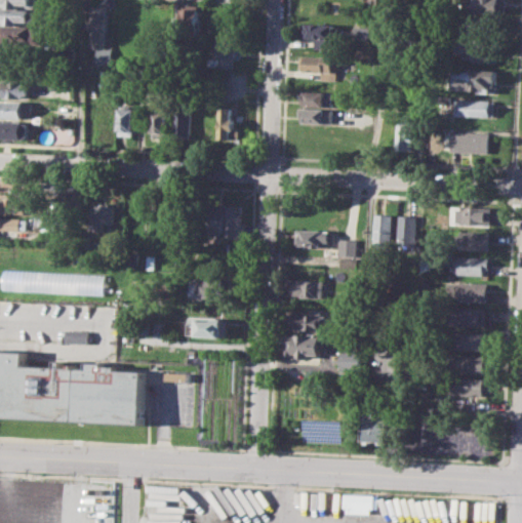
[(0,0),(33,0),(33,8),(0,7),(0,0)]
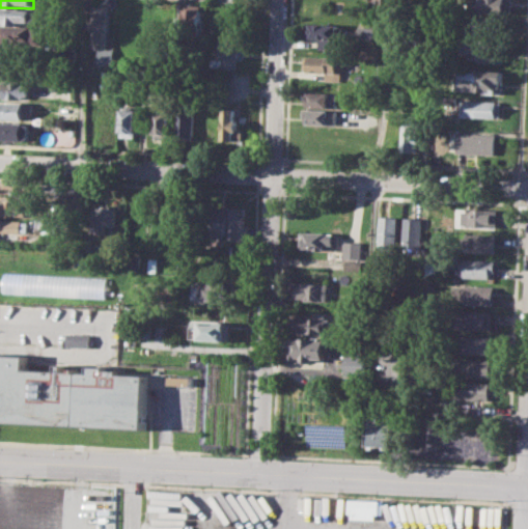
[(478,0),(510,0),(510,15),(478,12),(478,0)]
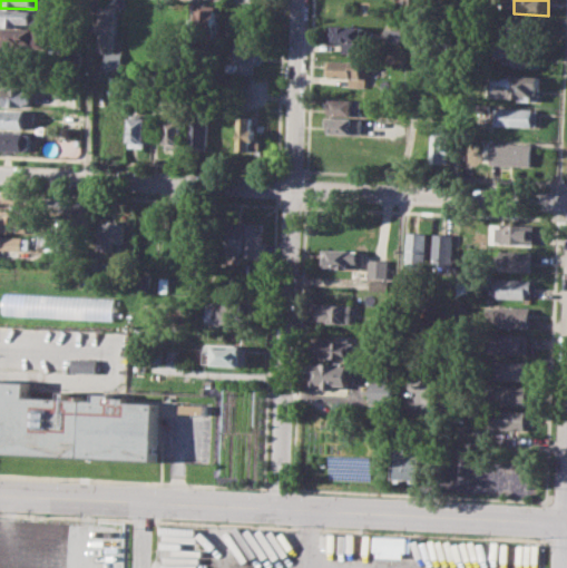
[(195,6),(214,7),(213,25),(194,23),(195,6)]
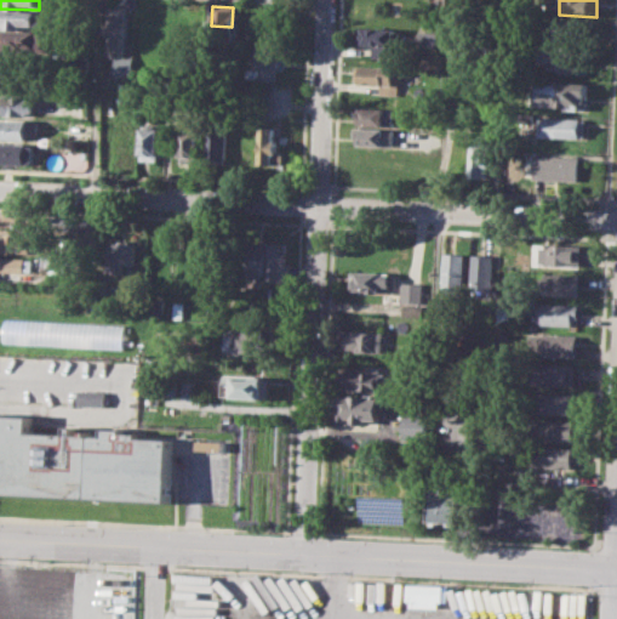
[(107,9),(125,10),(121,58),(131,58),(131,78),(112,77),(113,58),(104,57),(107,9)]
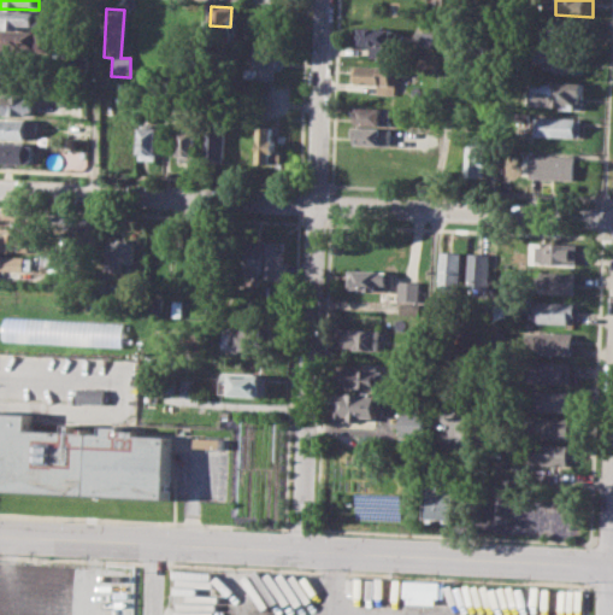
[(0,12),(41,13),(40,31),(0,29),(0,12)]
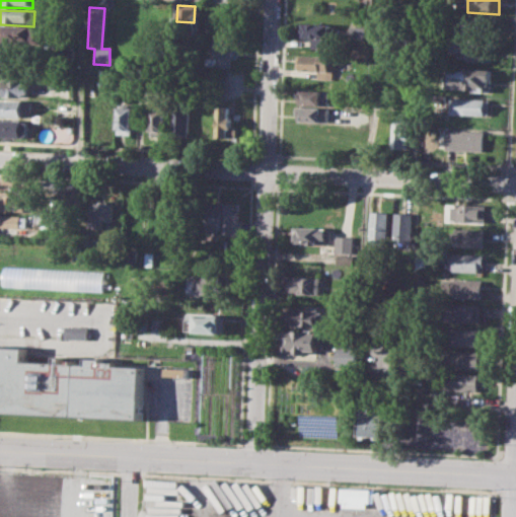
[(463,17),(497,19),(496,35),(462,33),(463,17)]
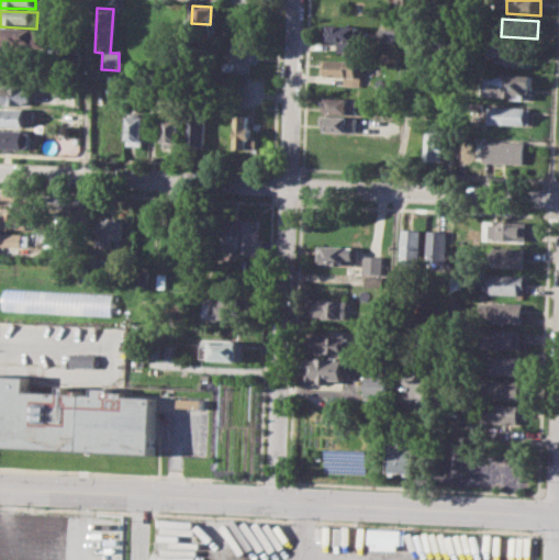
[(320,26),(356,28),(355,44),(348,44),(347,53),(334,53),(334,43),(320,42),(320,26)]
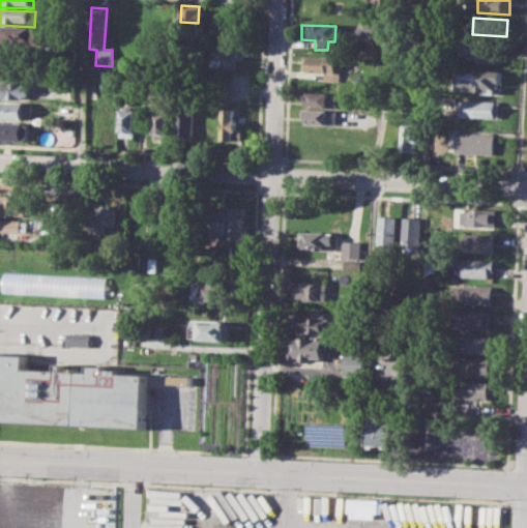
[(0,28),(37,30),(36,49),(0,47),(0,28)]
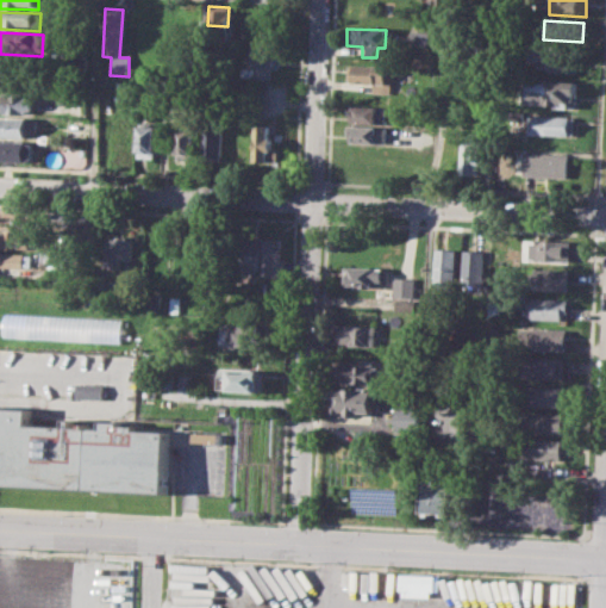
[(408,32),(428,33),(426,48),(408,47),(408,32)]
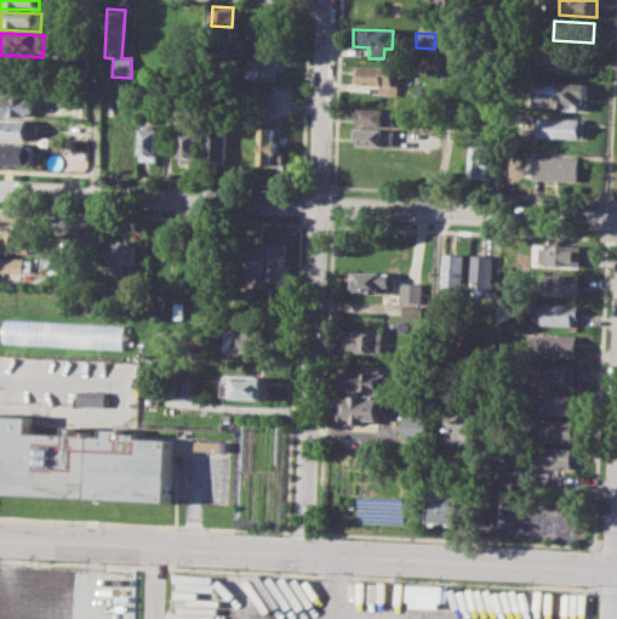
[(255,50),(274,51),(274,83),(244,81),(245,71),(255,71),(255,50)]
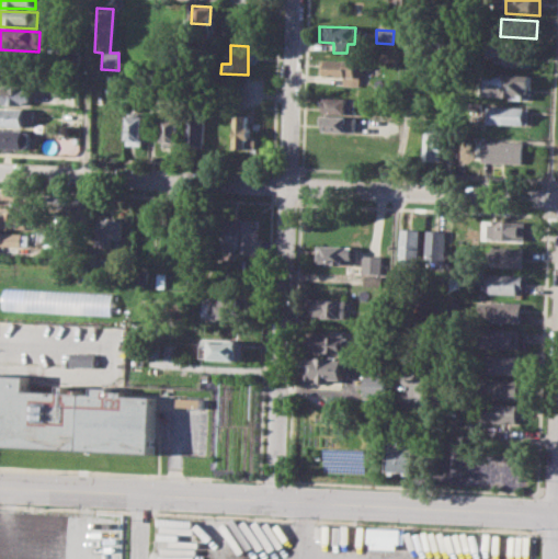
[(488,46),(533,48),(532,69),(504,68),(504,64),(487,63),(488,46)]
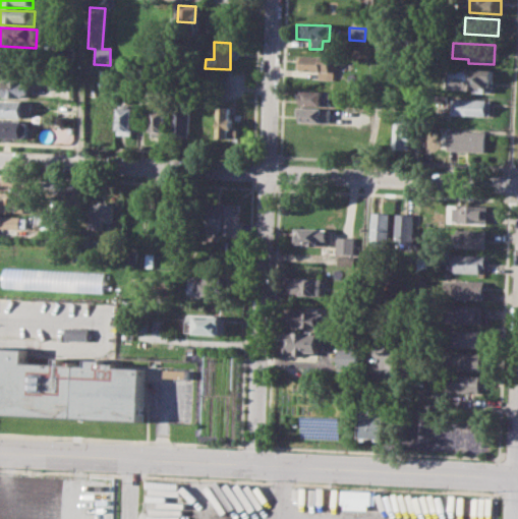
[(296,57),(330,58),(330,65),(335,65),(334,81),(318,80),(318,72),(296,71),(296,57)]
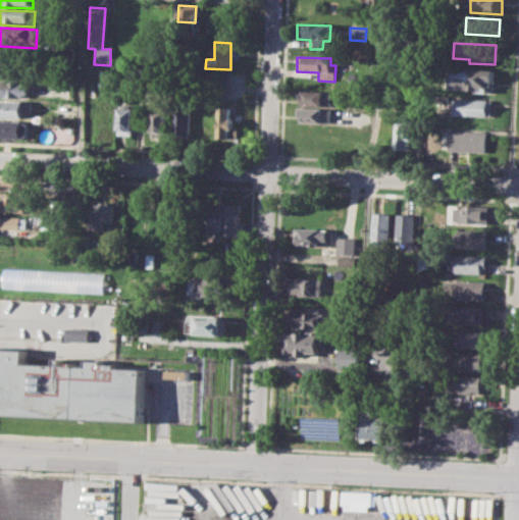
[(0,60),(29,61),(28,79),(0,78),(0,60)]
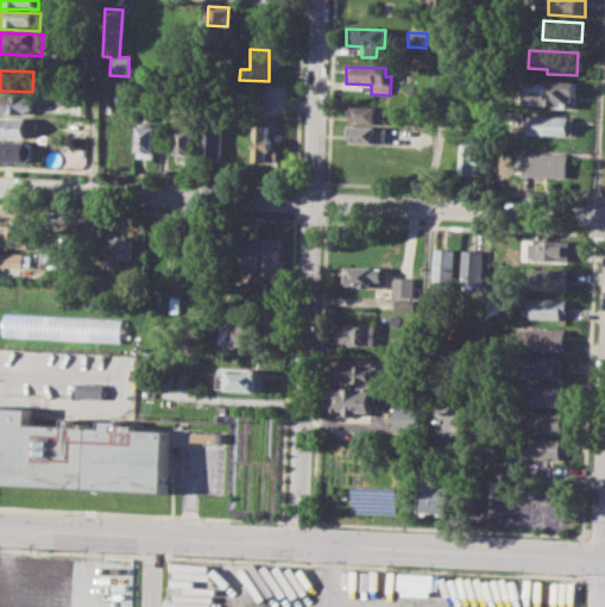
[(522,81),(575,85),(574,111),(552,110),(553,106),(521,104),(522,81)]
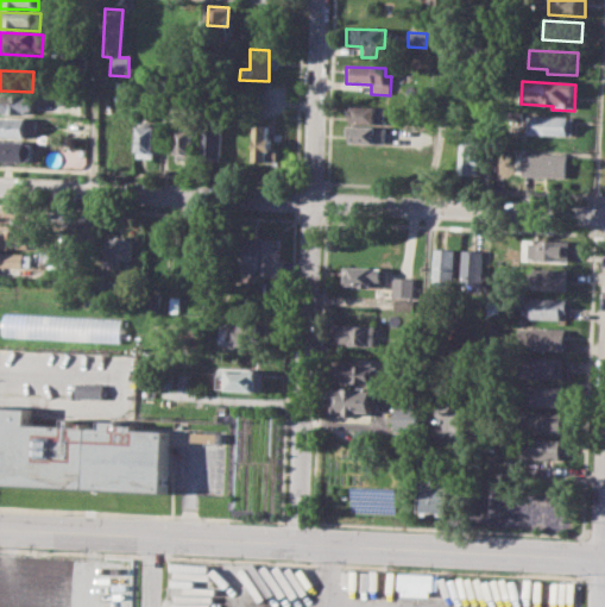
[(0,95),(31,97),(31,112),(24,111),(24,116),(0,114),(0,95)]
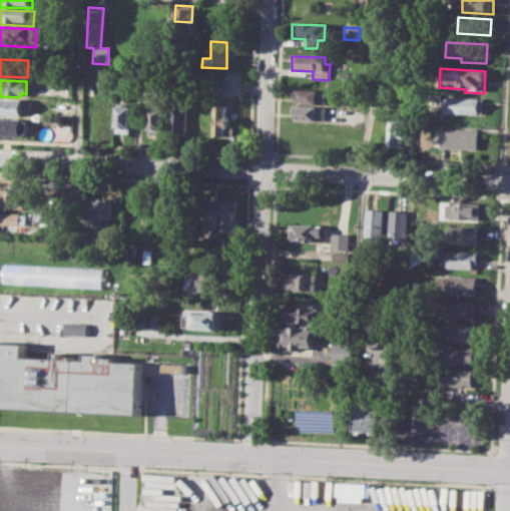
[(296,90),(326,92),(325,105),(295,103),(296,90)]
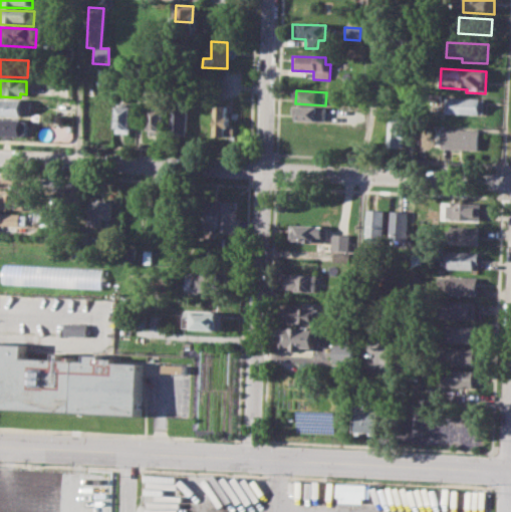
[(446,98),(484,99),(483,115),(445,113),(446,98)]
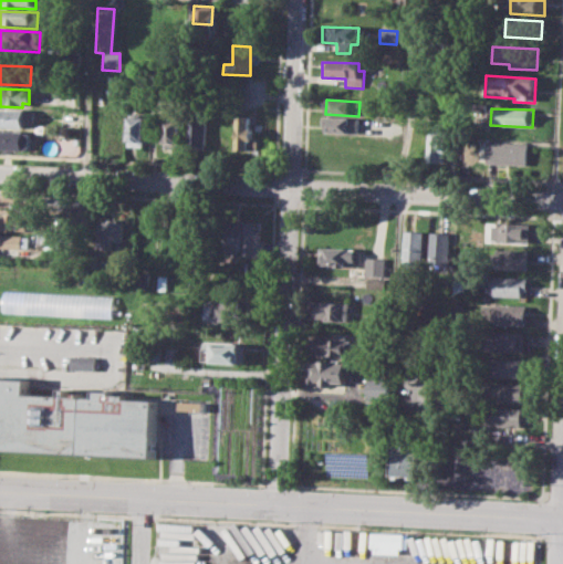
[(0,111),(31,112),(30,129),(0,128),(0,111)]
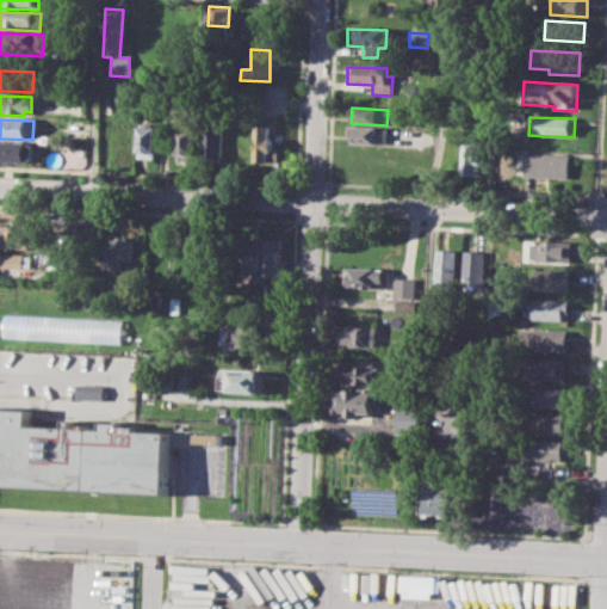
[(202,124),(221,125),(218,162),(199,161),(202,124)]
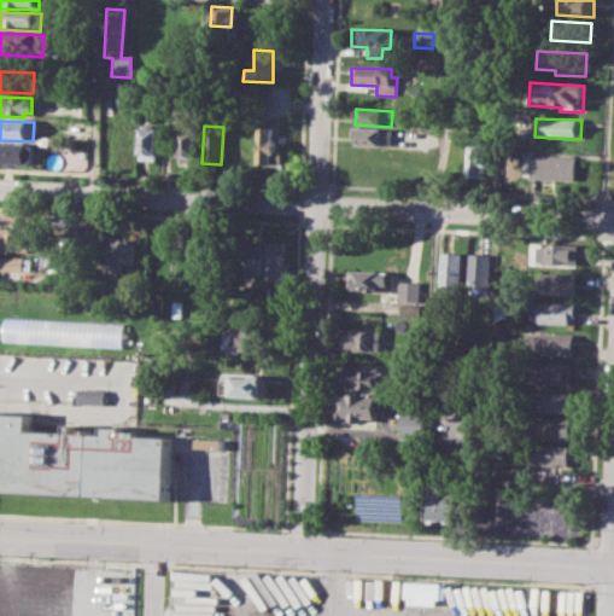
[(138,128),(157,129),(156,161),(136,160),(138,128)]
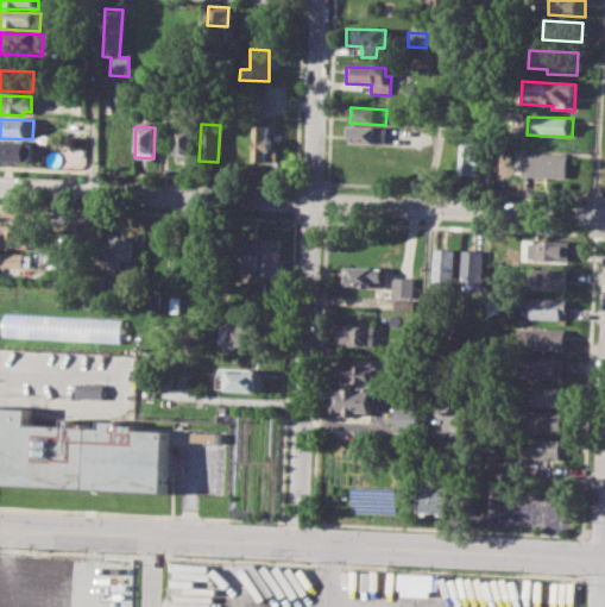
[(253,126),(265,126),(265,141),(268,141),(268,150),(275,150),(275,163),(251,162),(253,126)]
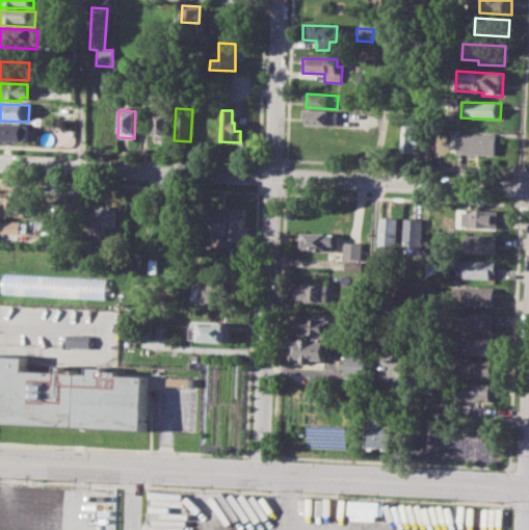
[(300,111),(337,113),(336,129),(299,127),(300,111)]
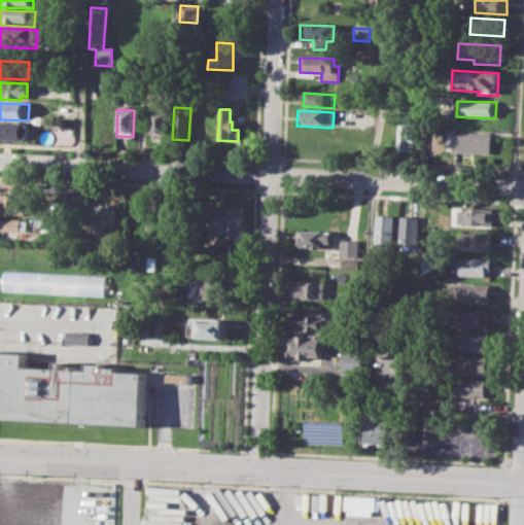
[(150,112),(167,112),(166,140),(149,139),(150,112)]
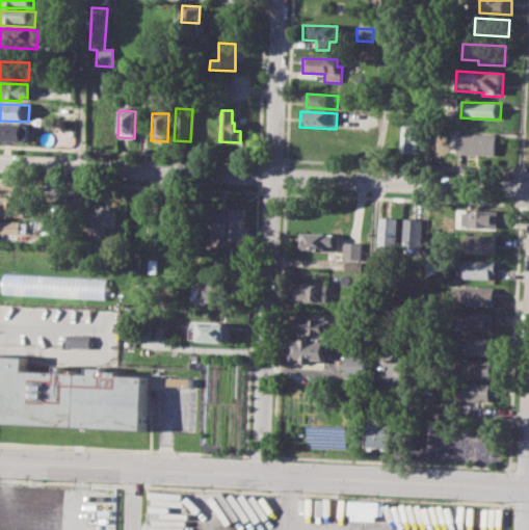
[(400,124),(418,125),(416,154),(399,153),(400,124)]
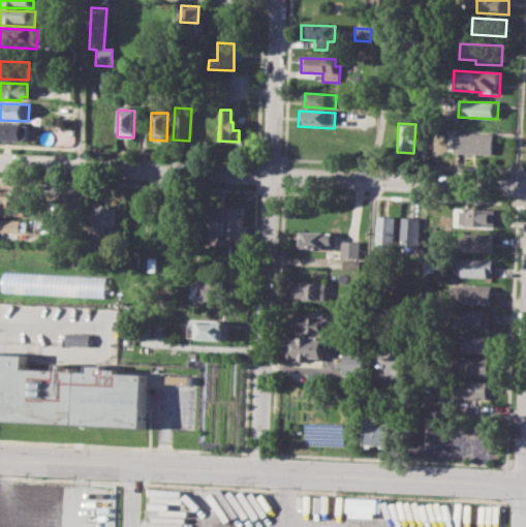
[(0,124),(26,125),(26,141),(0,140),(0,124)]
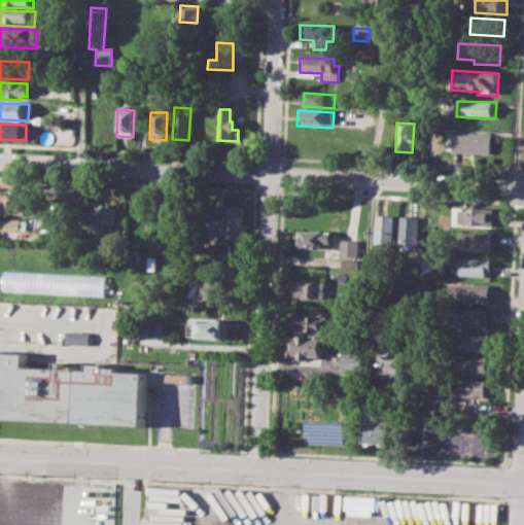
[(452,132),(489,134),(489,154),(451,152),(452,132)]
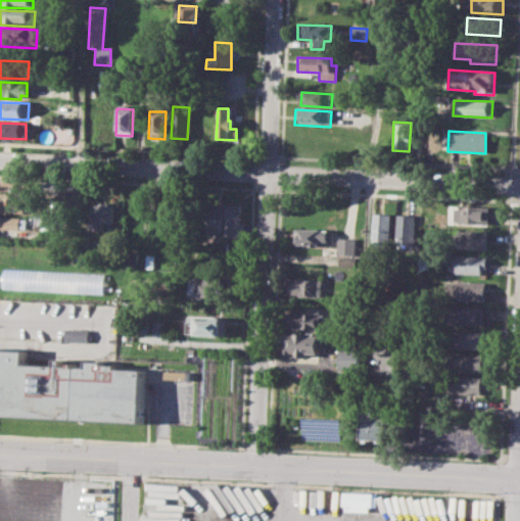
[(0,181),(24,182),(22,198),(0,197),(0,181)]
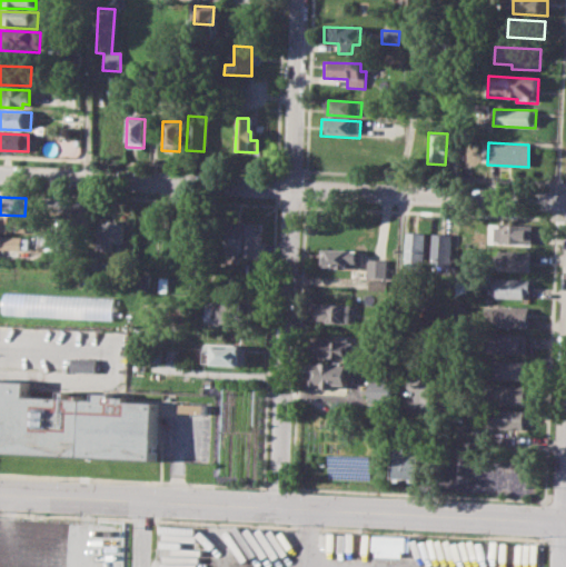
[(0,218),(26,219),(25,235),(0,234),(0,218)]
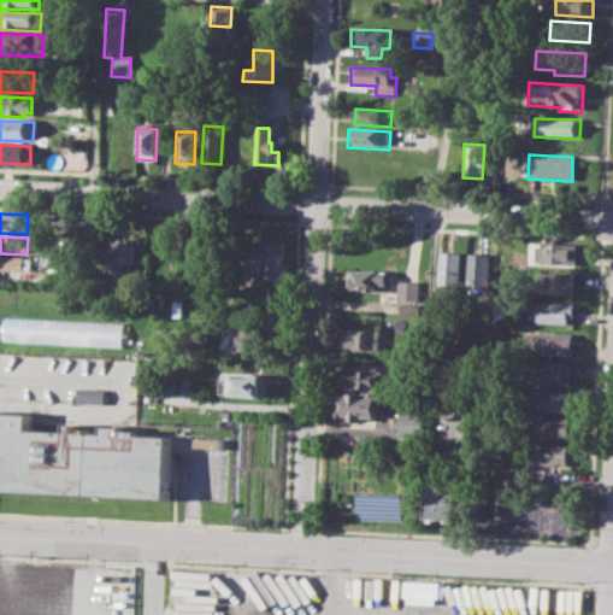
[(107,242),(131,244),(130,265),(121,265),(121,274),(105,273),(107,242)]
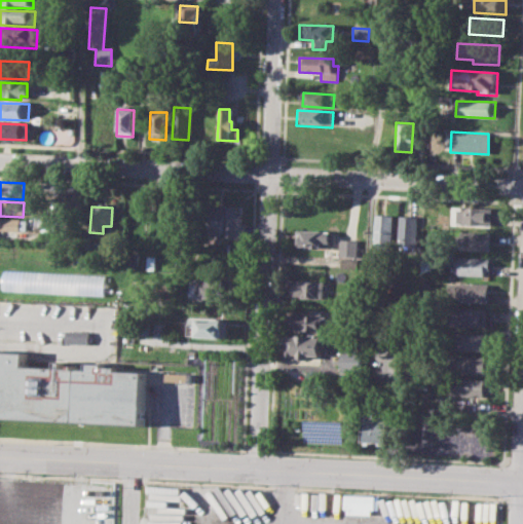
[(208,207),(222,208),(221,234),(215,233),(215,238),(207,237),(208,207)]
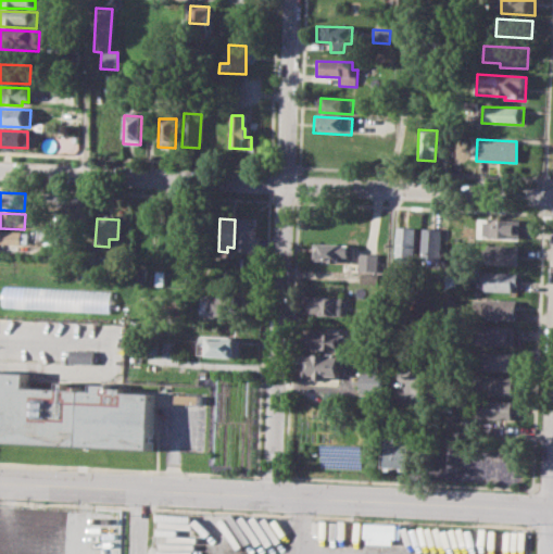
[(482,218),(520,219),(519,239),(482,238),(482,218)]
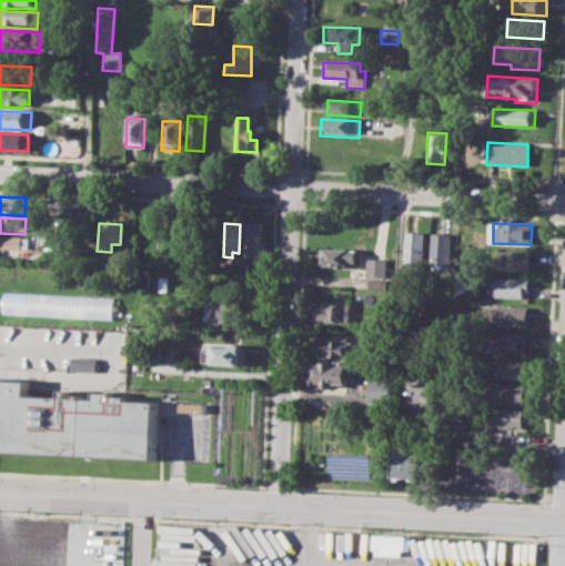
[(243,224),(254,224),(254,233),(260,233),(260,244),(255,244),(254,259),(241,259),(243,224)]
